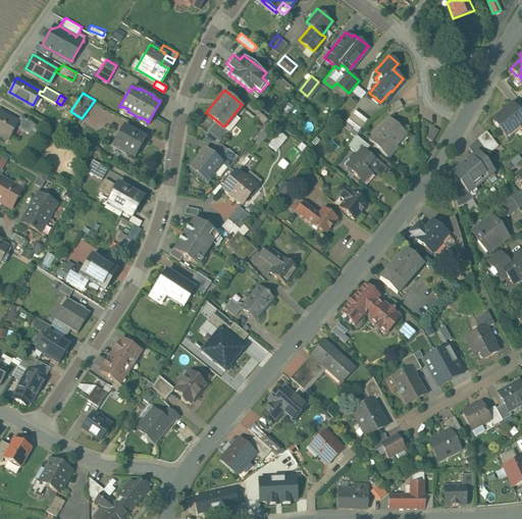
[(399,98),(387,104),(392,110),(402,104),(399,98)]
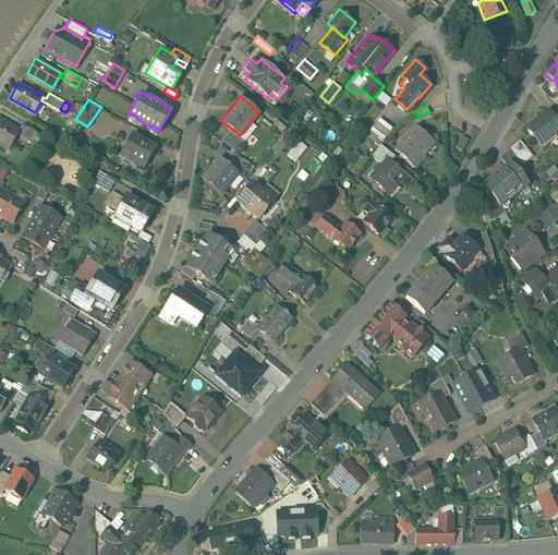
[(557,122),(547,109),(526,128),(541,144),(556,130),(557,132),(557,122)]
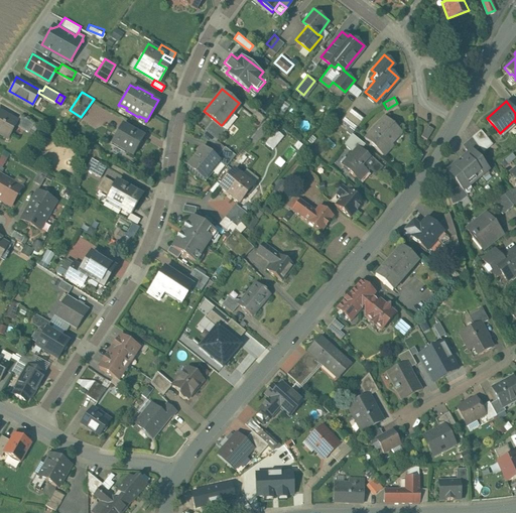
[(363,117),(351,107),(342,119),(354,129),(363,117)]
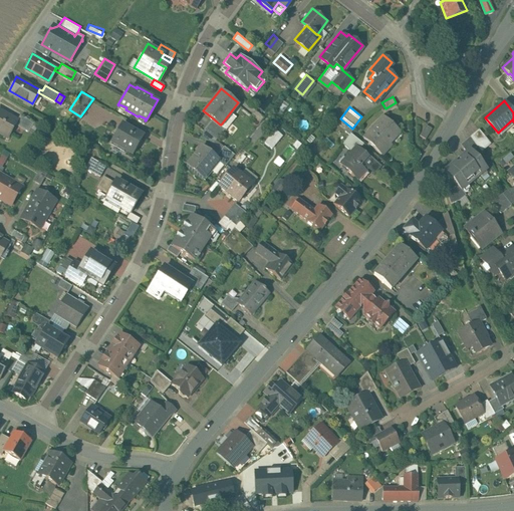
[(17,118),(0,108),(0,131),(7,136),(15,122),(17,118)]
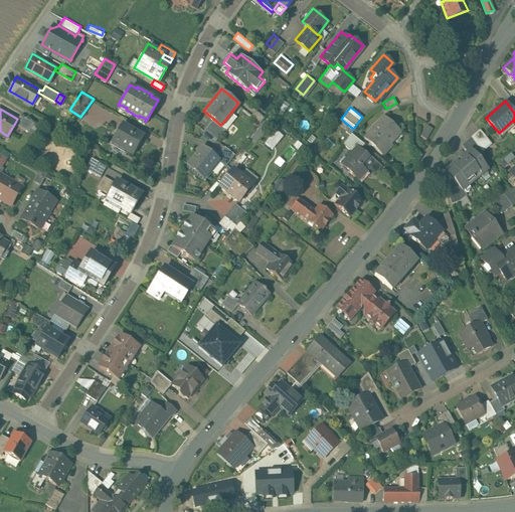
[(264,116),(254,109),(251,113),(261,121),(264,116)]
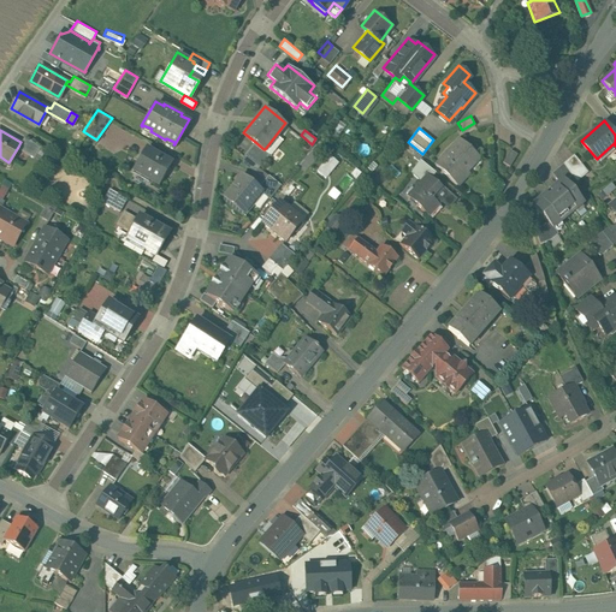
[(40,144),(24,135),(21,142),(18,147),(34,155),(40,144)]
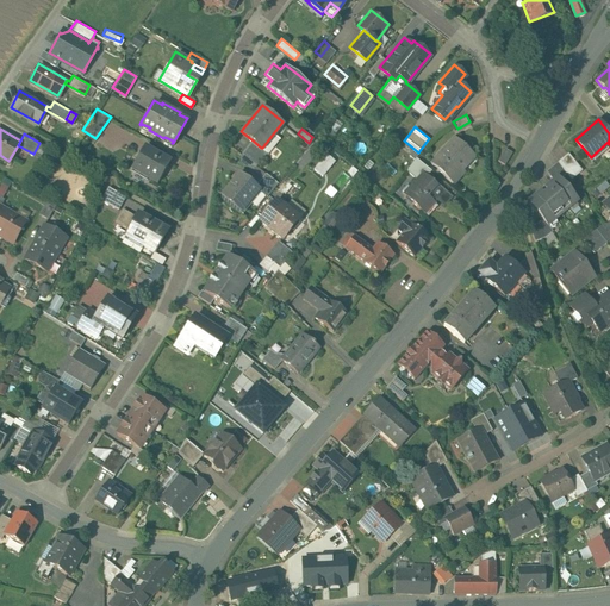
[(455,136),(431,161),(453,182),(464,170),(461,168),(474,154),(455,136)]
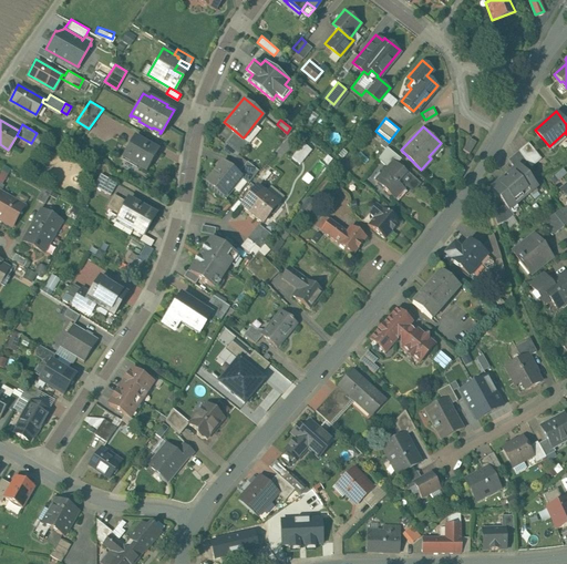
[(243,137),(234,130),(225,141),(238,152),(248,141),(244,137),(243,137)]
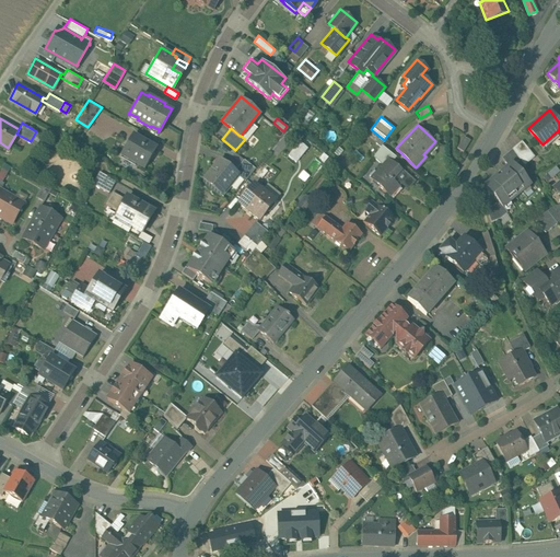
[(155,147),(132,134),(120,153),(144,166),(155,147)]
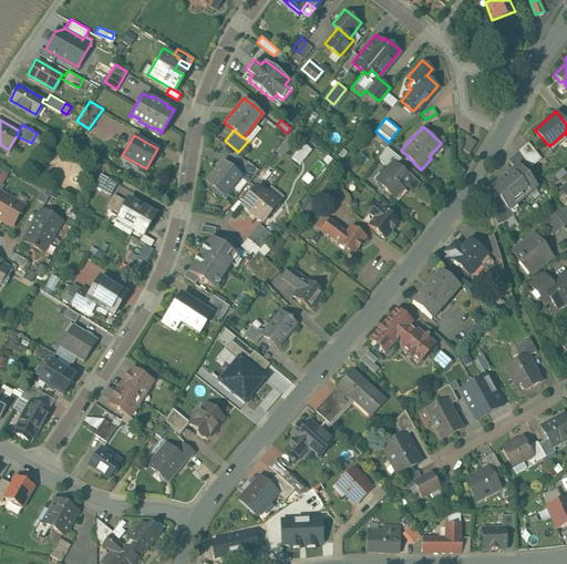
[(476,140),(470,136),(462,147),(468,152),(476,140)]
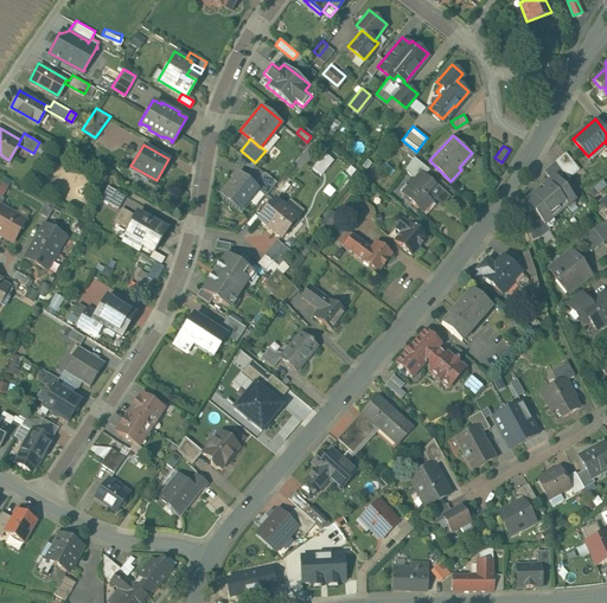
[(428,168),(414,155),(404,167),(415,178),(421,171),(425,173),(428,168)]
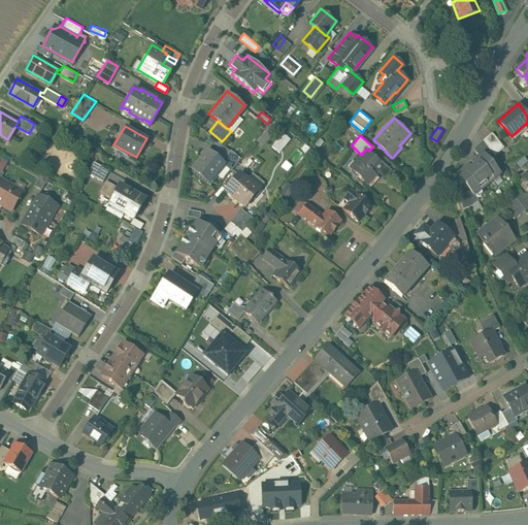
[(490,149),(483,138),(472,146),(480,155),(483,153),(484,154),(490,149)]
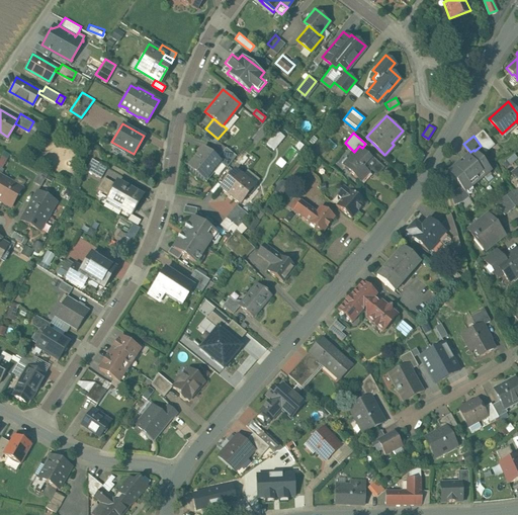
[(217,157),(203,146),(197,153),(198,154),(188,165),(187,165),(203,178),(219,160),(220,159),(217,157)]
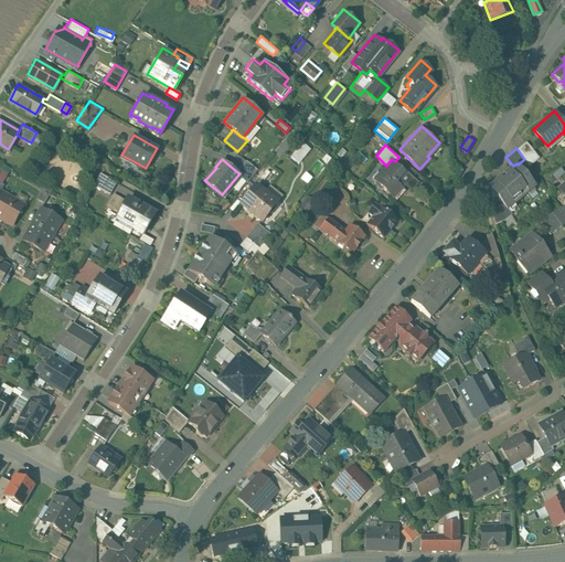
[(257,168),(246,159),(236,171),(240,173),(238,175),(247,180),(257,168)]
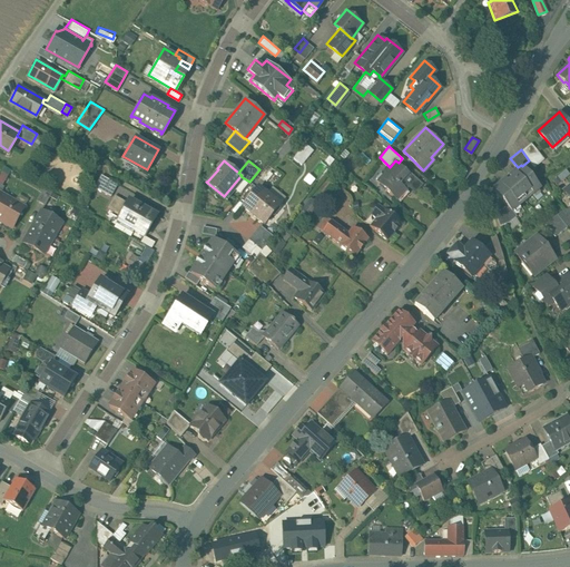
[(390,167),(377,179),(397,198),(406,188),(400,182),(409,173),(399,163),(395,160),(390,167)]
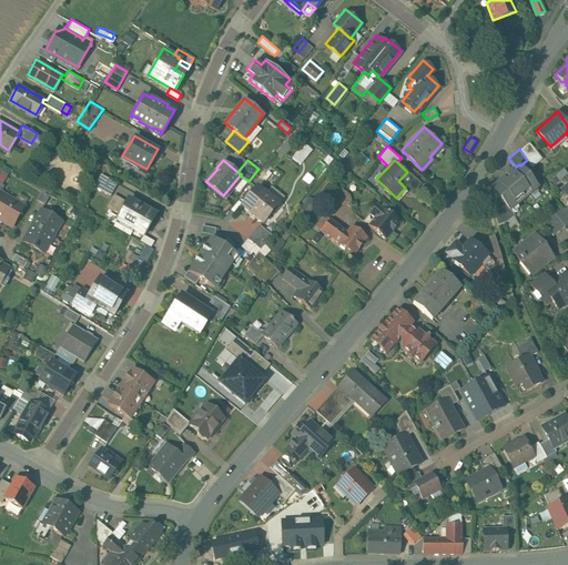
[(516,167),(513,169),(507,173),(508,174),(505,178),(504,177),(497,181),(498,181),(492,187),(505,202),(509,208),(510,208),(537,185),(520,165),(519,164),(516,167)]
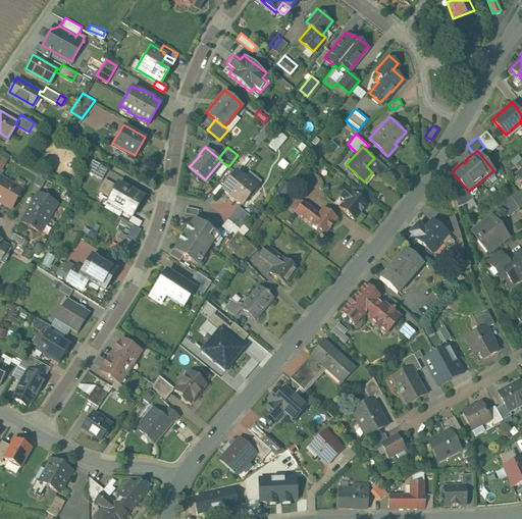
[(107,166),(92,158),(86,169),(101,178),(107,166)]
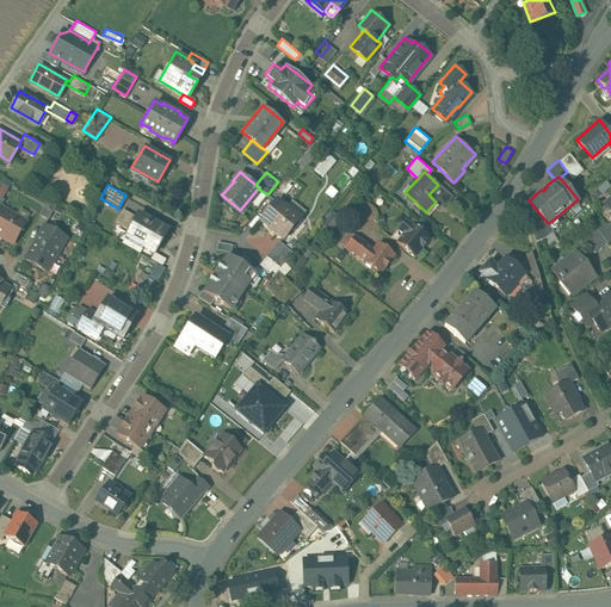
[(353,191),(344,203),(355,212),(364,200),(353,191)]
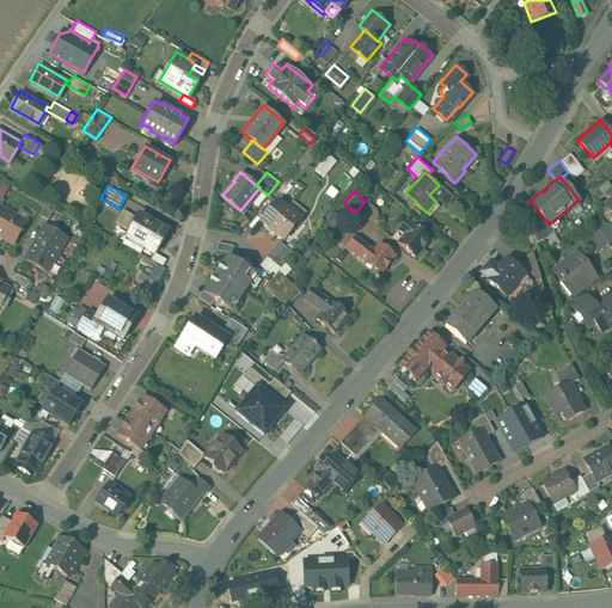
[(47,198),(38,213),(48,217),(55,204),(47,198)]
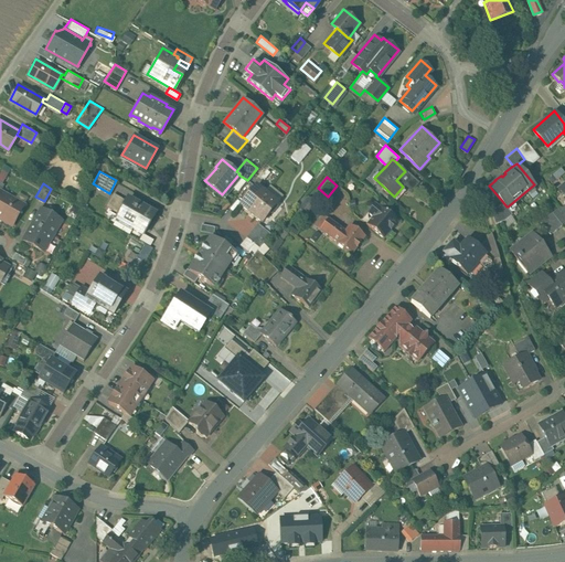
[(264,191),(255,184),(241,203),(262,220),(276,201),(276,200),(275,201),(263,192),(264,191)]
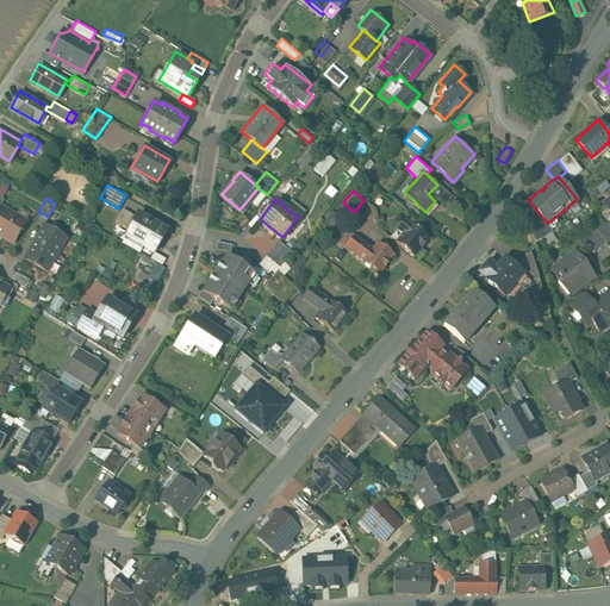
[(0,204),(0,233),(12,241),(25,219),(0,204)]
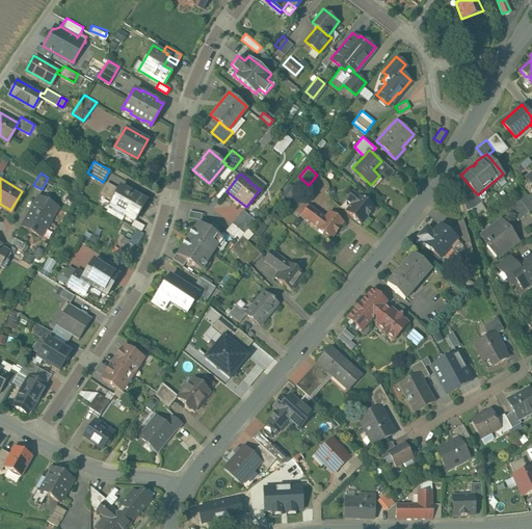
[(118,187),(107,180),(100,191),(112,199),(118,187)]
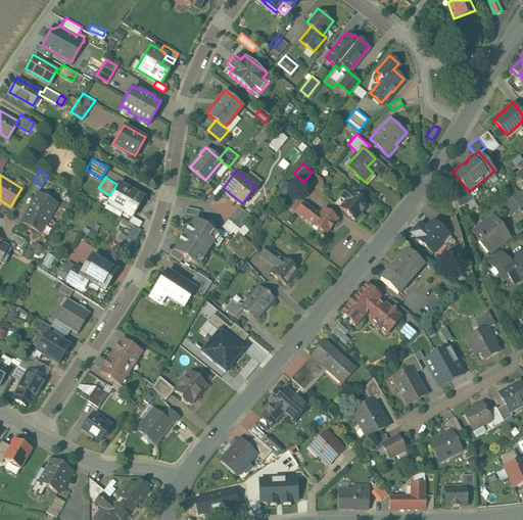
[(143,195),(119,181),(116,184),(110,195),(107,200),(132,215),(143,195)]
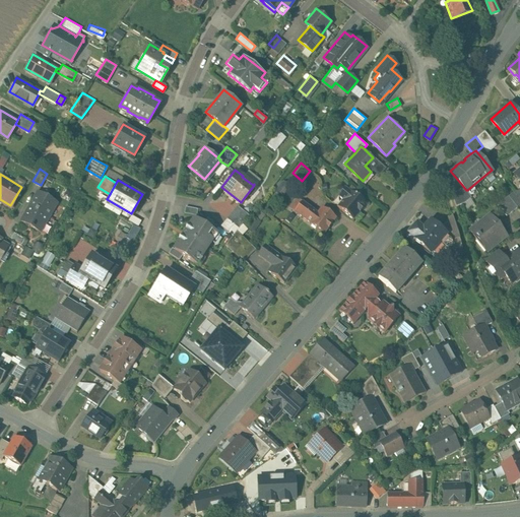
[(366,202),(350,189),(349,189),(344,185),(338,193),(343,197),(337,204),(352,217),(366,202)]
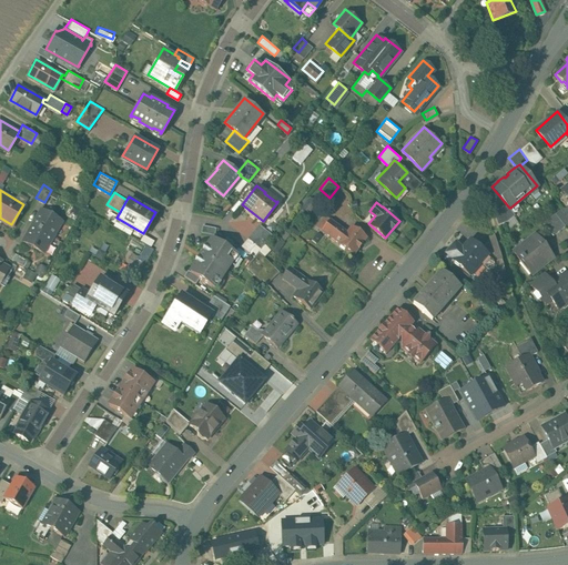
[(505,202),(499,207),(493,209),(497,223),(507,220),(515,213),(510,208),(509,208),(505,202)]
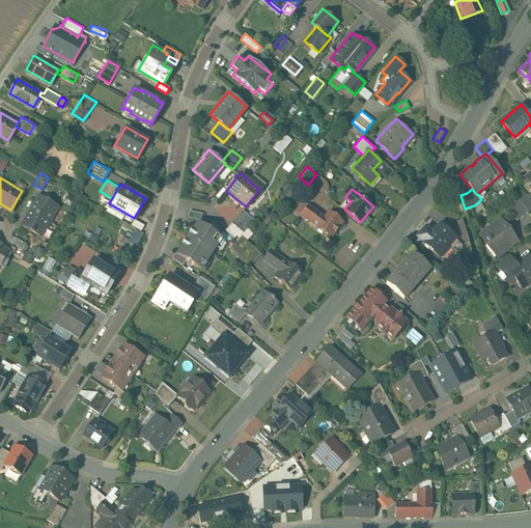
[(530,205),(530,197),(527,192),(519,197),(528,210),(530,205)]
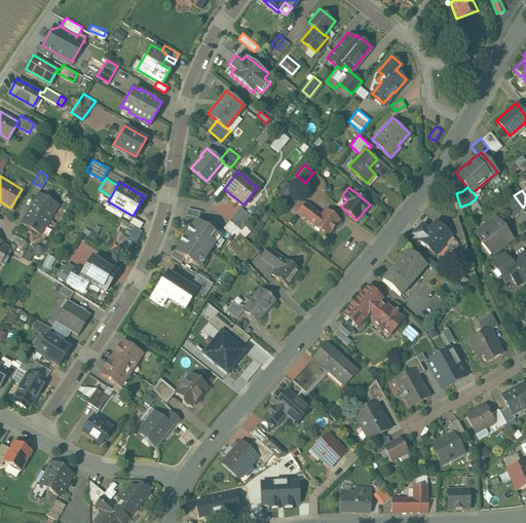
[(57,203),(37,192),(29,207),(48,218),(57,203)]
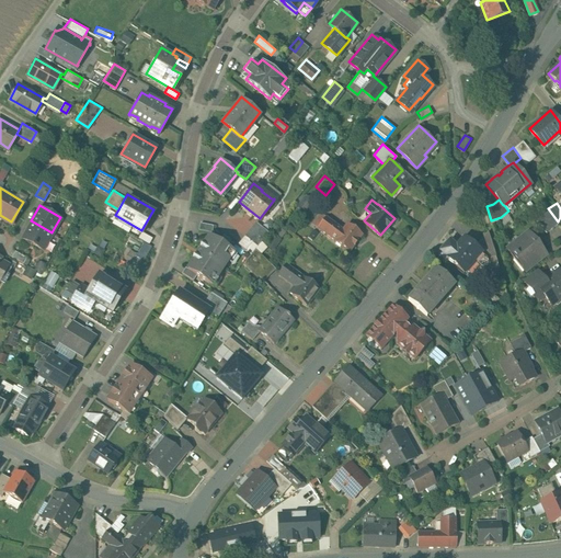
[(548,208),(535,217),(546,230),(558,221),(548,208)]
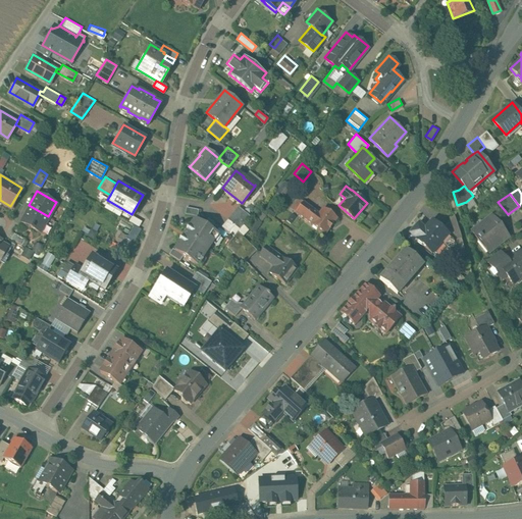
[(303,200),(299,196),(292,206),(296,209),(303,200)]
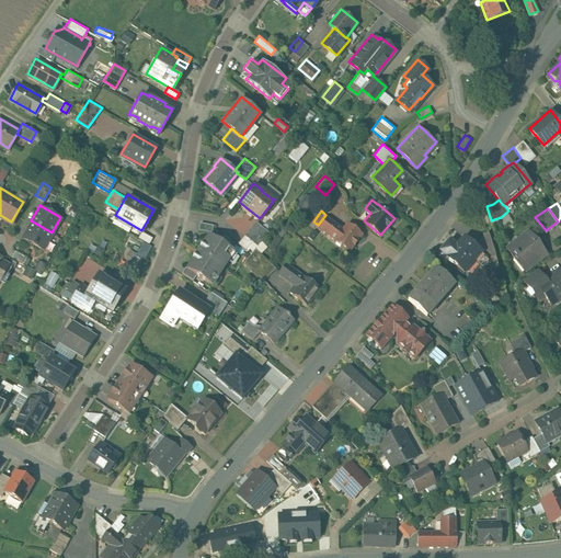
[(342,227),(325,215),(318,225),(334,238),(350,250),(362,232),(346,221),(342,227)]
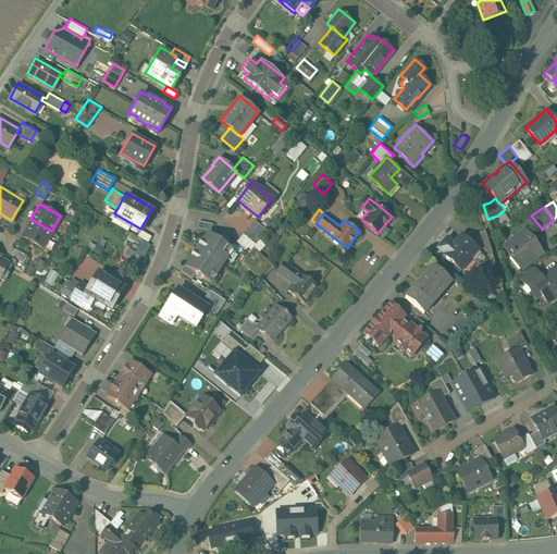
[(267,229),(254,218),(243,232),(255,243),(267,229)]
